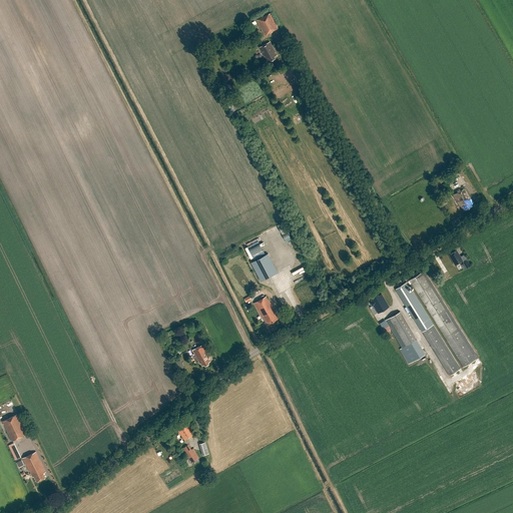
[(270,13),(257,20),(265,36),(278,28),(270,13)]
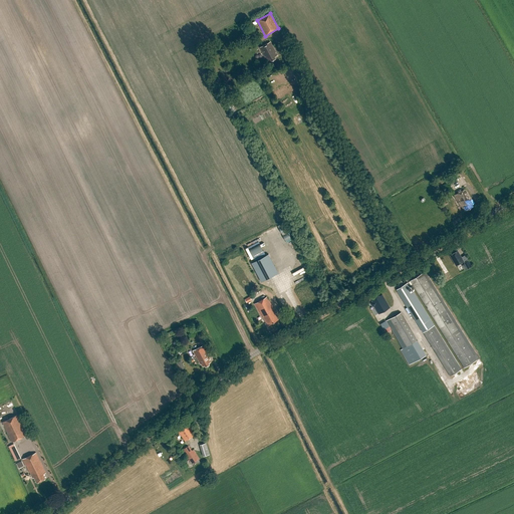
[(270,42),(260,47),(268,62),(275,58),(274,57),(277,55),(270,42)]
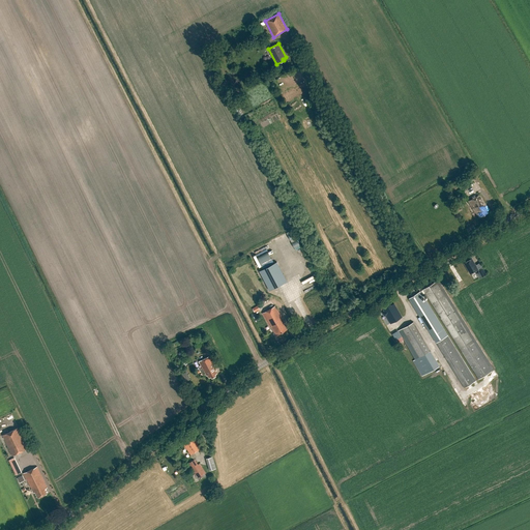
[(461,189),(457,192),(462,201),(467,198),(464,190),(462,192),(461,189)]
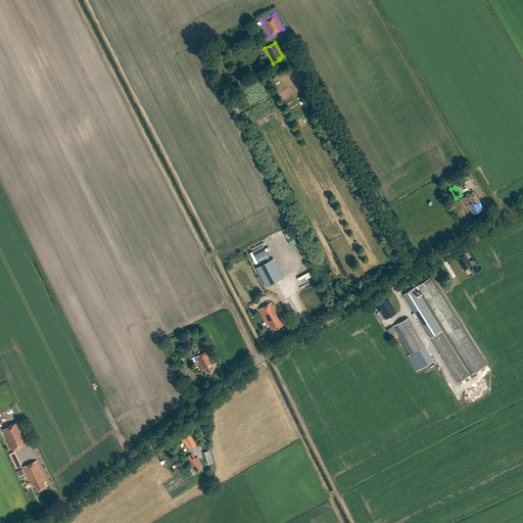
[(479,209),(482,207),(474,192),(462,199),(468,210),(469,209),(472,216),(480,210),(479,209)]
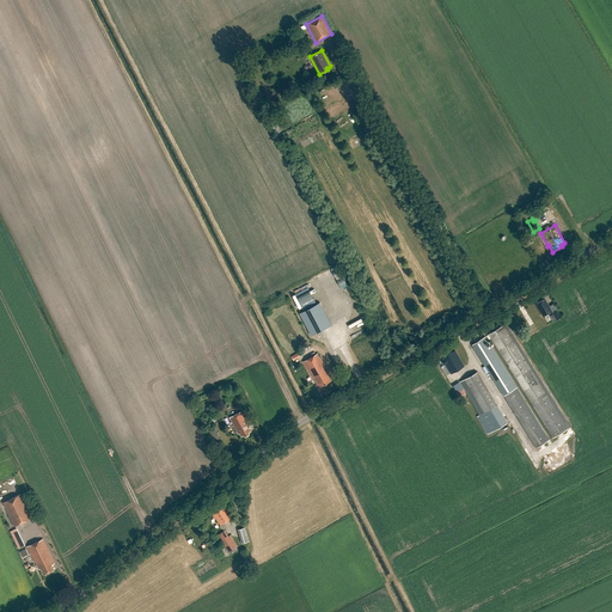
[(338,268),(332,270),(336,280),(342,276),(338,268)]
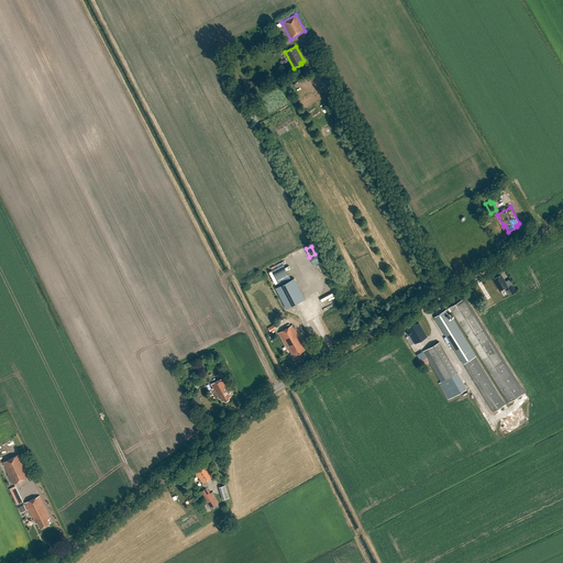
[(288,254),(291,260),(302,254),(300,249),(288,254)]
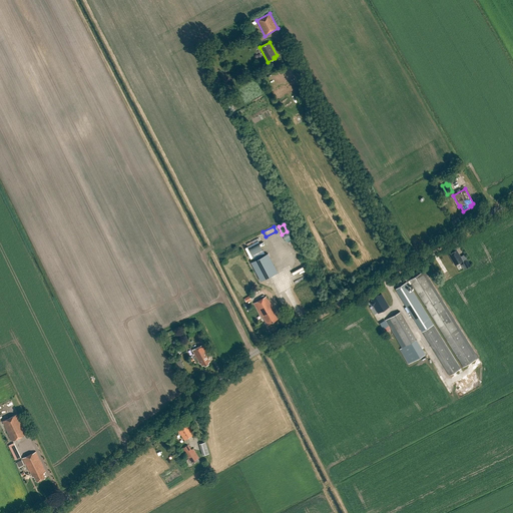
[(286,242),(292,239),(289,233),(287,234),(286,232),(283,234),(286,242)]
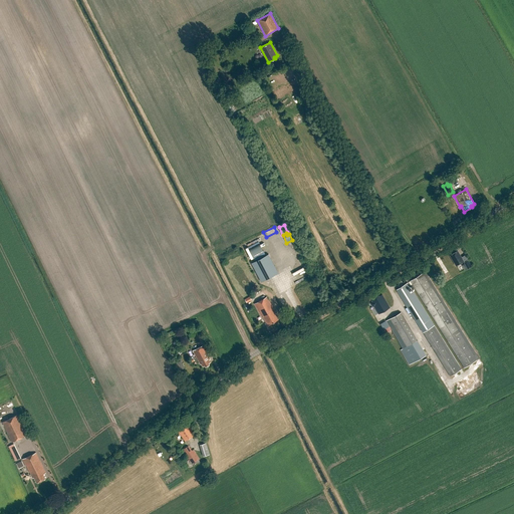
[(259,242),(246,248),(251,258),(264,252),(259,242)]
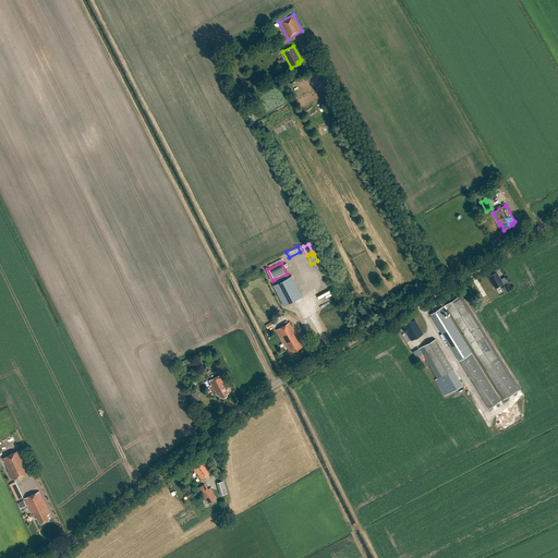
[(496,273),(488,277),(495,288),(502,283),(496,273)]
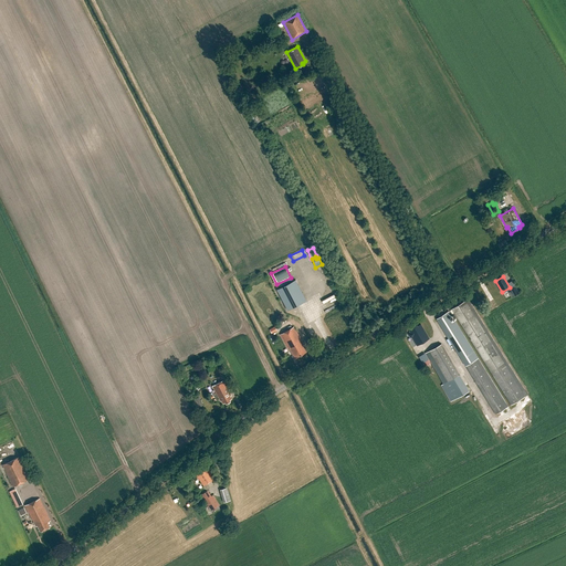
[(306,301),(295,280),(276,290),(287,311),(306,301)]
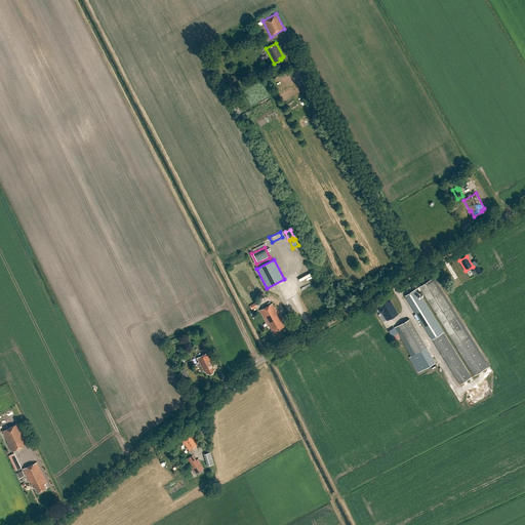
[(473,268),(477,275),(482,272),(478,266),(473,268)]
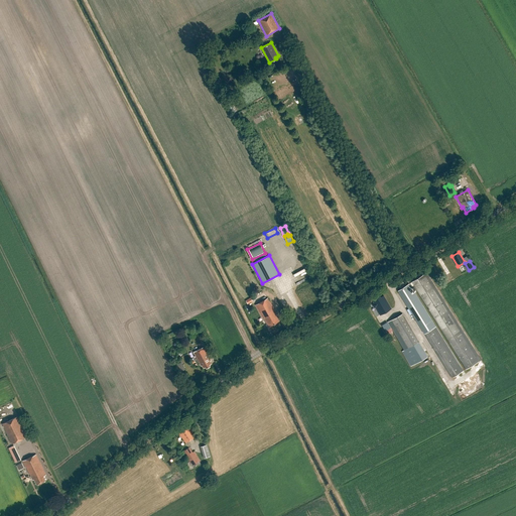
[(412,288),(411,286),(413,285),(449,343),(466,370),(479,362),(481,360),(479,356),(426,273),(424,274),(411,282),(406,285),(398,290),(424,334),(435,351),(452,378),(461,372),(464,371),(415,292),(412,293),(410,289),(412,288)]
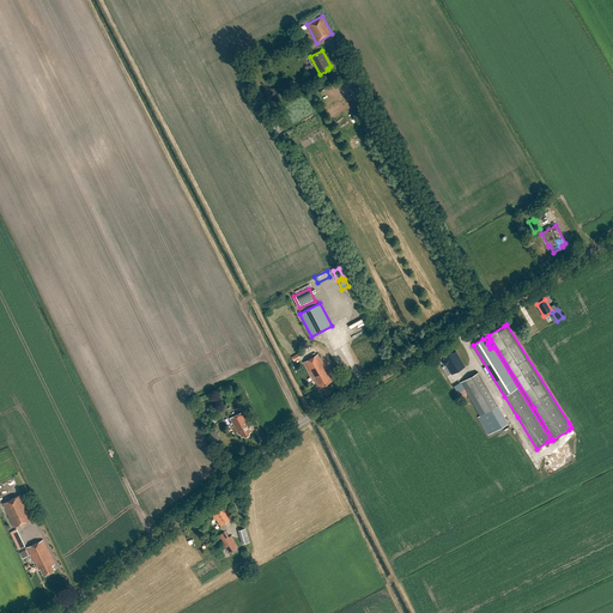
[(444,360),(442,362),(444,365),(445,365),(451,375),(465,366),(456,351),(451,353),(451,352),(445,356),(447,357),(443,358),(444,360)]
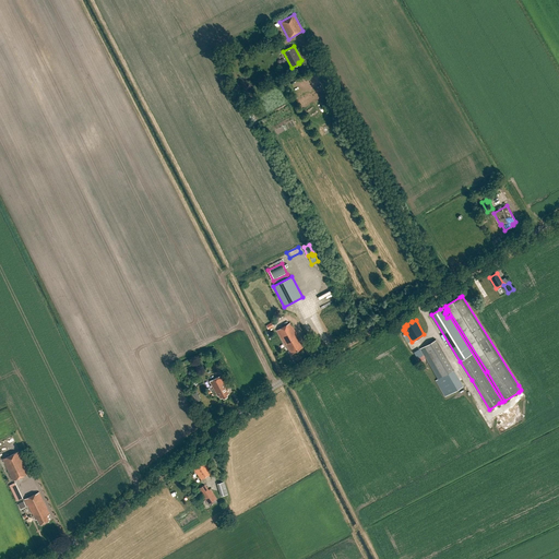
[(296,352),(305,346),(290,323),(276,331),(285,345),(286,345),(290,354),(292,355),(296,353),(296,352)]
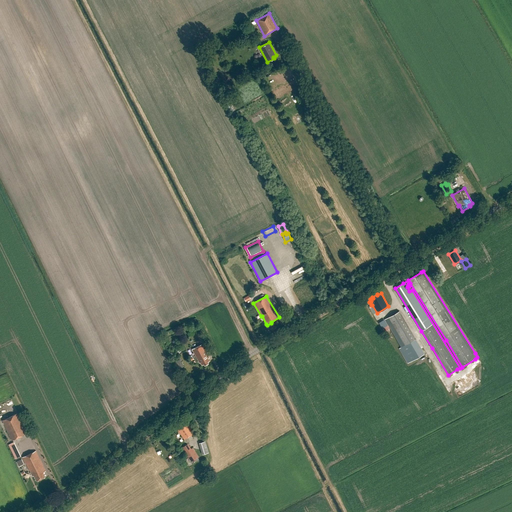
[(424,353),(399,311),(385,319),(401,347),(399,348),(408,363),(424,353)]
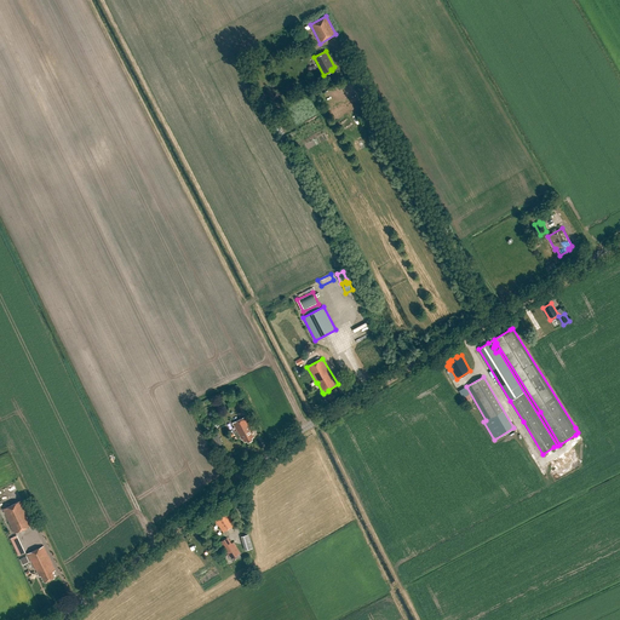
[(253,437),(252,434),(253,434),(245,417),(233,423),(241,440),(244,440),(245,442),(247,441),(248,442),(252,440),(252,438),(253,437)]
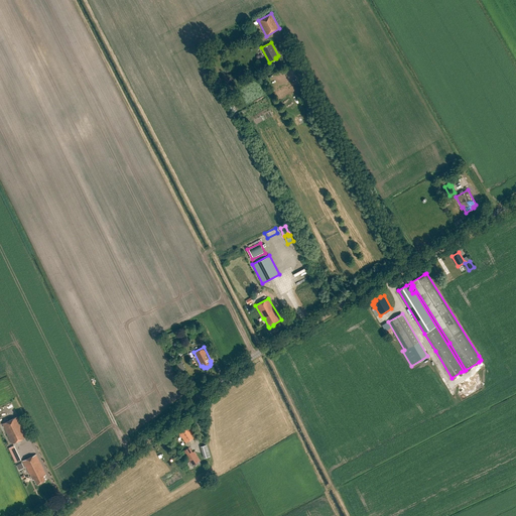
[(185,370),(181,362),(176,364),(180,372),(185,370)]
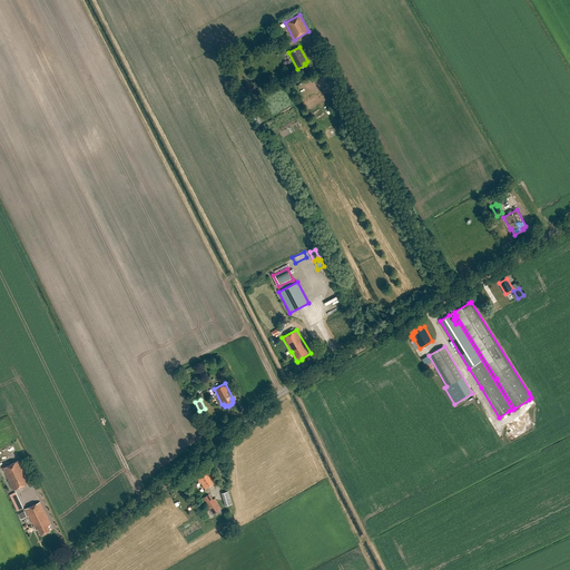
[(19,460),(2,469),(12,490),(30,482),(19,460)]
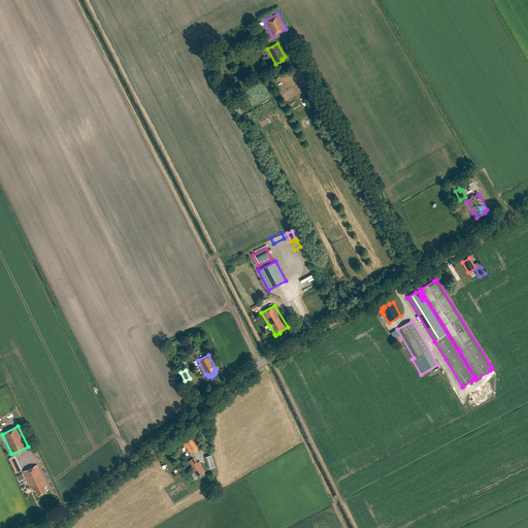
[(182,440),(184,442),(183,443),(191,454),(200,447),(192,435),(190,437),(189,435),(182,440)]
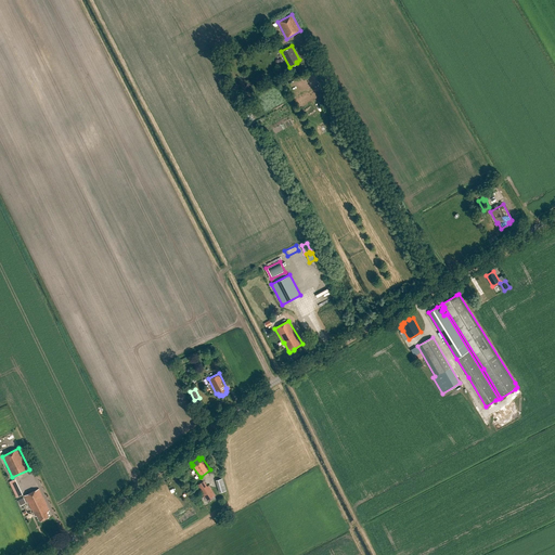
[(222,478),(216,480),(219,493),(227,491),(222,478)]
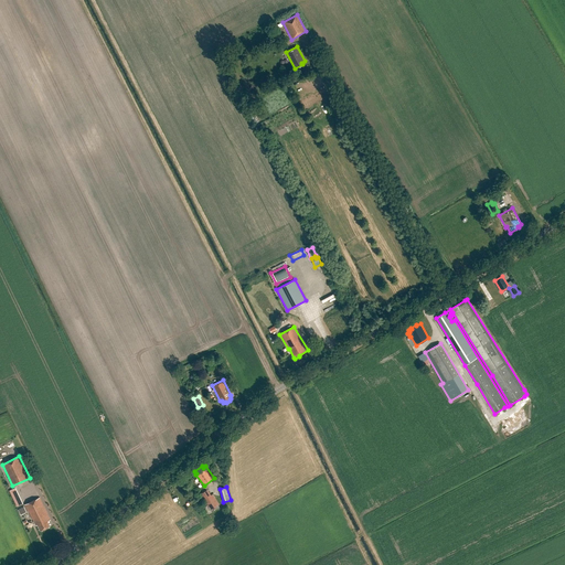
[(16,488),(9,491),(18,507),(23,503),(16,488)]
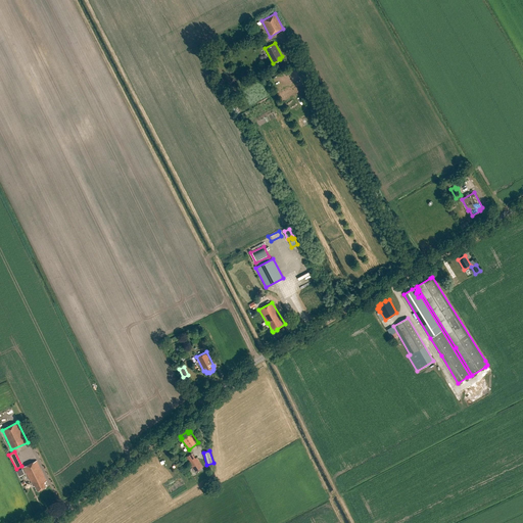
[(186,458),(195,472),(203,467),(197,458),(195,459),(192,454),(186,458)]
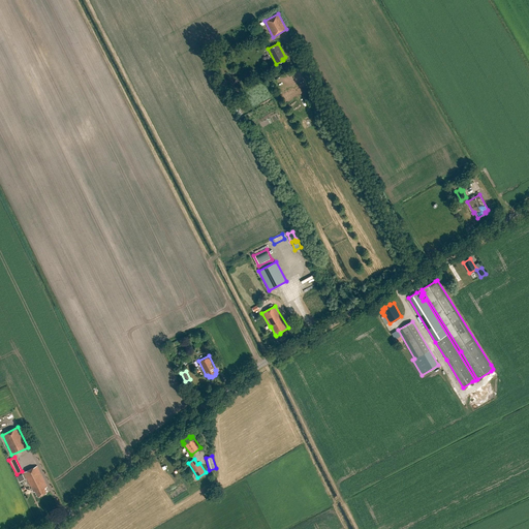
[(44,488),(48,487),(37,466),(23,472),(30,486),(31,488),(32,488),(34,492),(35,491),(38,497),(47,493),(44,488)]
